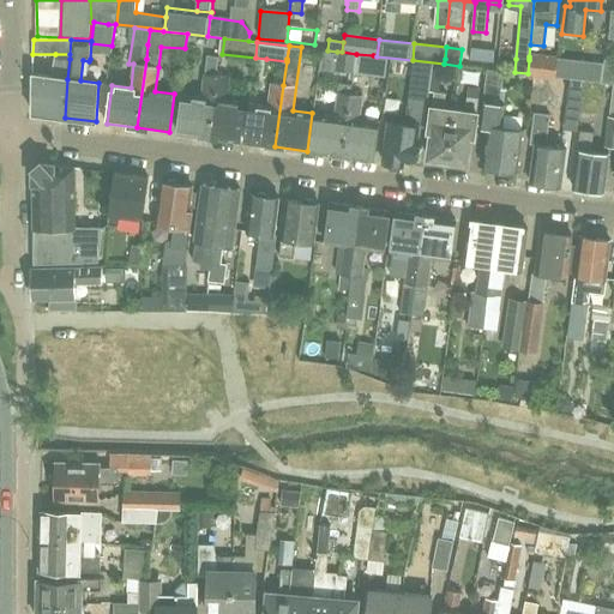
[(356,54),(342,52),(337,52),(336,59),(333,70),(353,72),(356,54)]
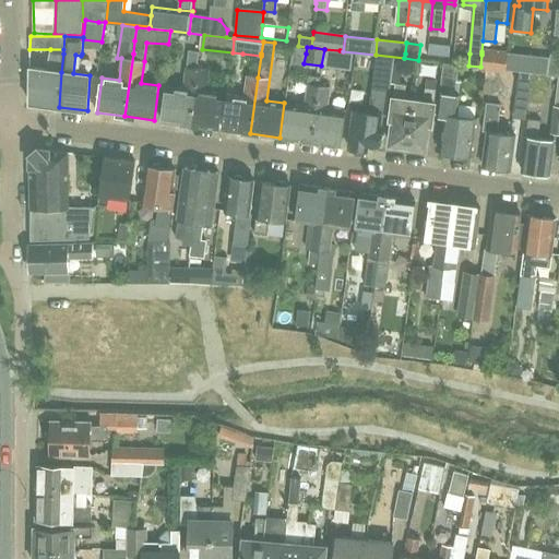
[(337,71),(340,50),(324,49),(321,66),(321,68),(337,71)]
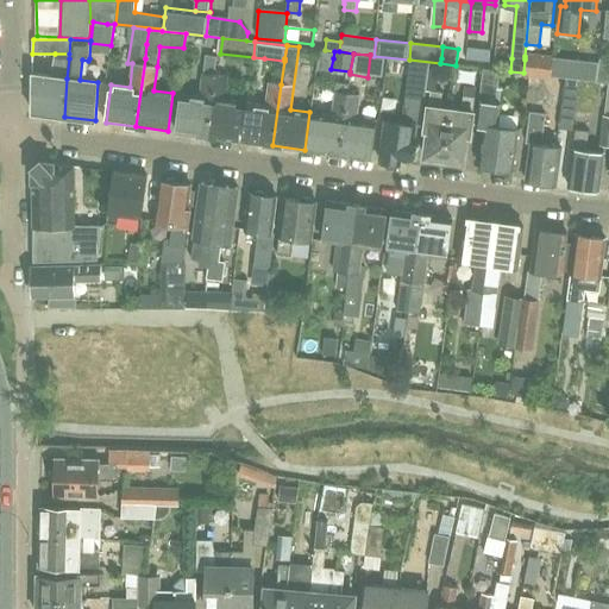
[(207,137),(215,75),(218,56),(206,55),(200,96),(182,94),(177,132),(207,137)]
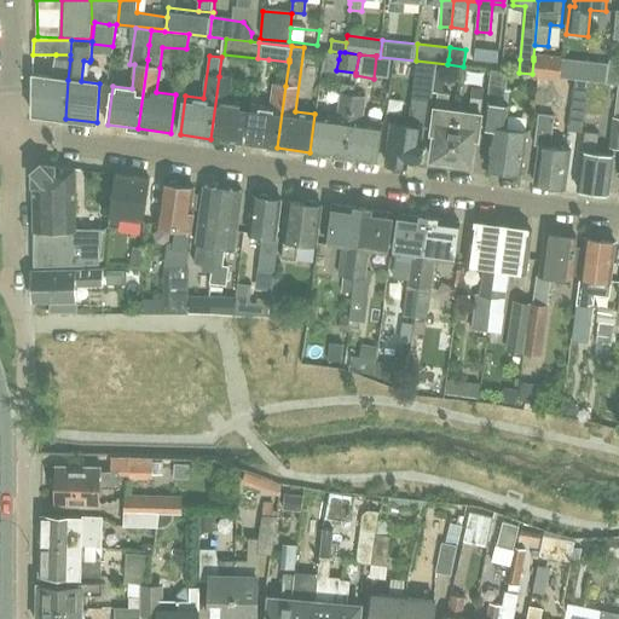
[(618,61),(611,61),(607,82),(618,84),(618,61)]
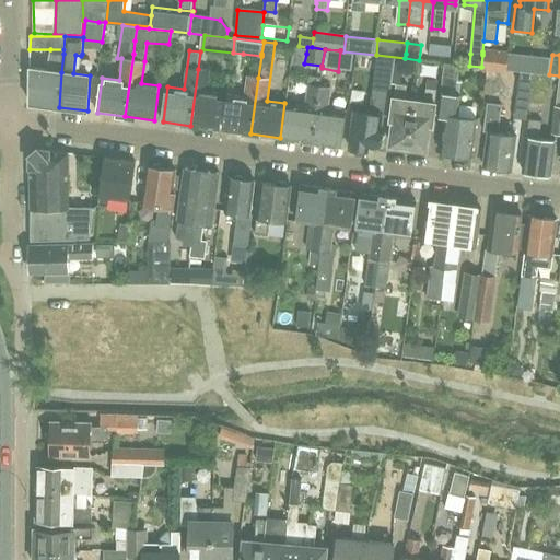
[(386,116),(388,100),(394,57),(381,56),(374,114),(353,112),(349,148),(370,150),(370,147),(378,148),(383,116),(386,116)]
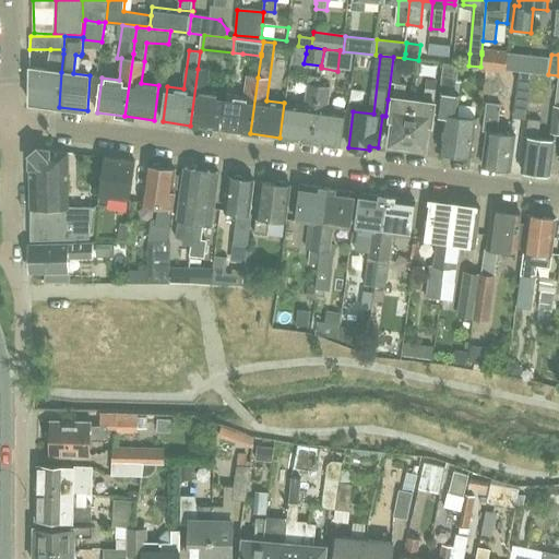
[(548,59),(534,58),(532,73),(547,74),(548,59)]
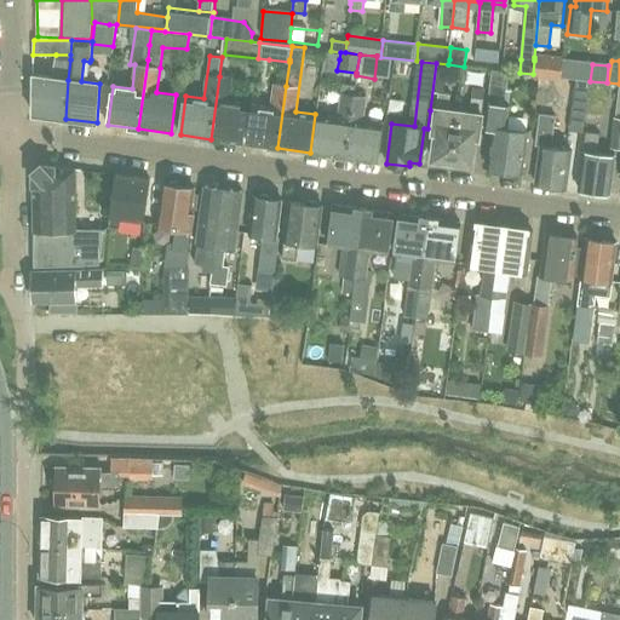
[(509,72),(492,70),(484,127),(494,128),(489,166),(488,166),(488,168),(522,172),(523,171),(522,171),(528,132),(507,128),(510,107),(498,104),(499,96),(501,97),(506,93),(509,72)]
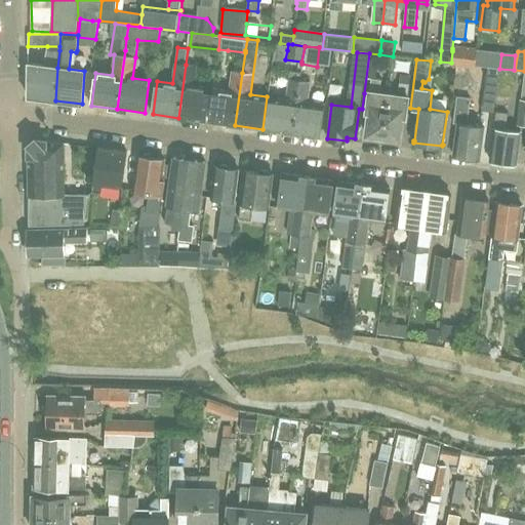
[(55,101),(57,68),(28,63),(29,96),(55,101)]
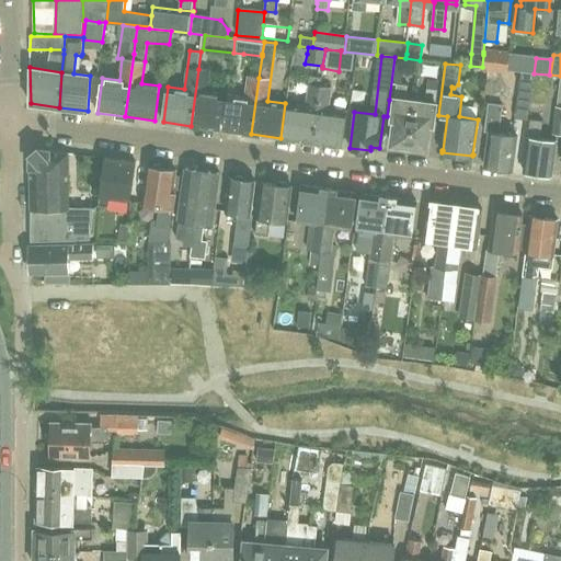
[(198,69),(191,126),(219,129),(225,94),(207,92),(210,70),(198,69)]
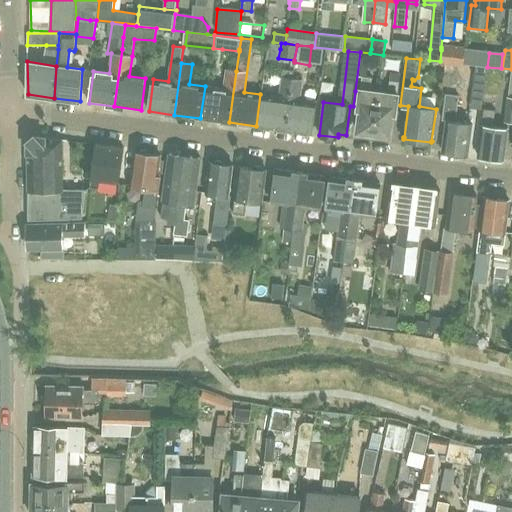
[(482,107),(484,95),(488,67),(476,65),(470,106),(482,107)]
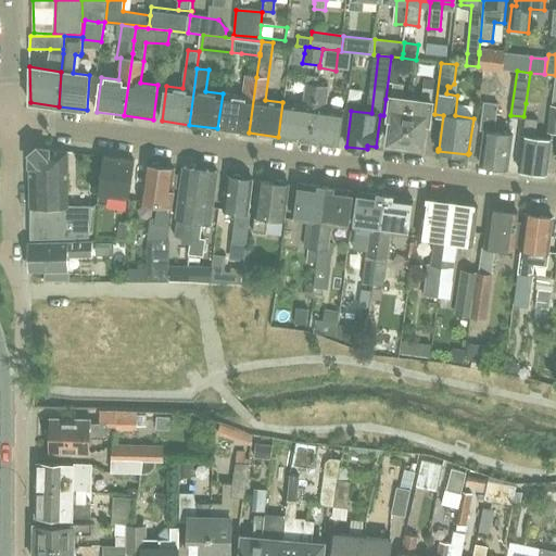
[(249,133),(256,77),(245,75),(243,97),(226,95),(222,129),(249,133)]
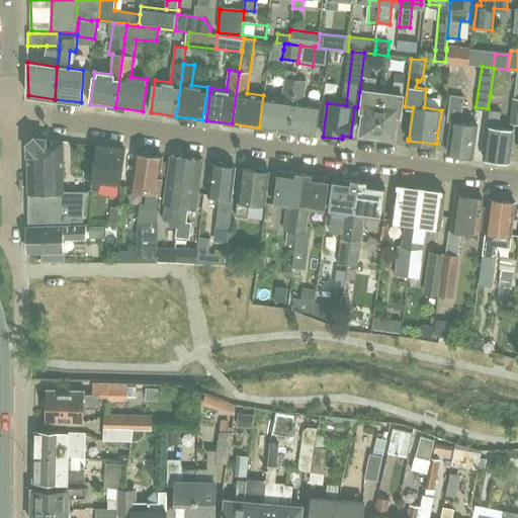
[(287,132),(294,79),(285,78),(282,98),(266,96),(262,128),(287,132)]
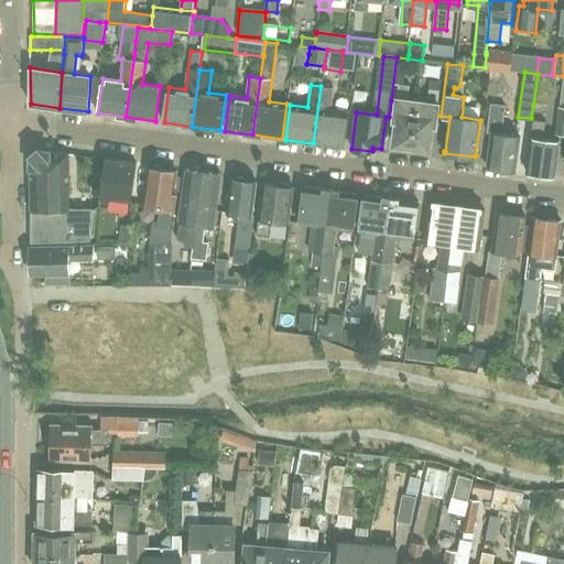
[(321,86),(313,143),(344,148),(348,112),(331,109),(334,88),(321,86)]
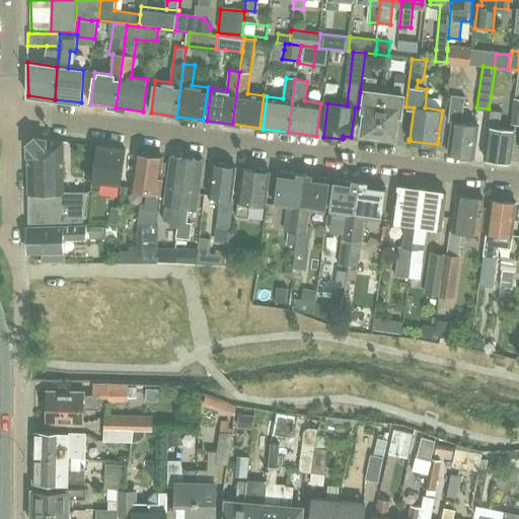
[(378,139),(383,96),(375,95),(376,82),(367,82),(363,113),(365,116),(363,134),(365,134),(366,137),(378,139)]
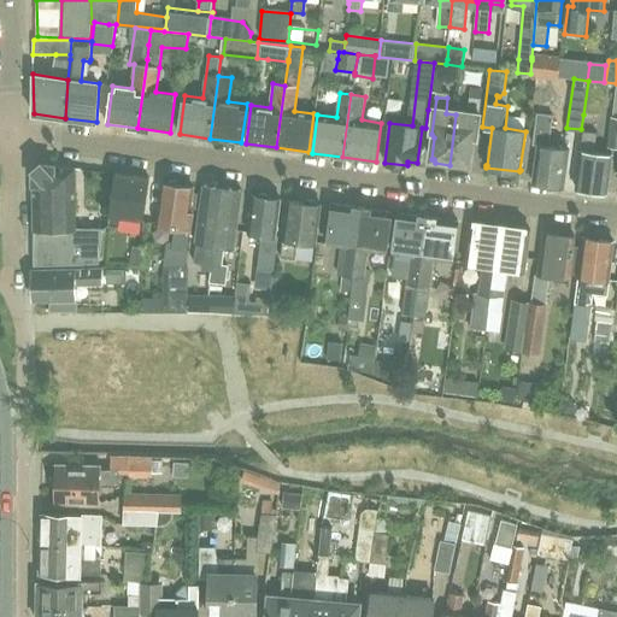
[(456,115),(450,165),(465,166),(468,164),(470,164),(474,141),(477,139),(482,103),(470,101),(468,116),(456,115)]
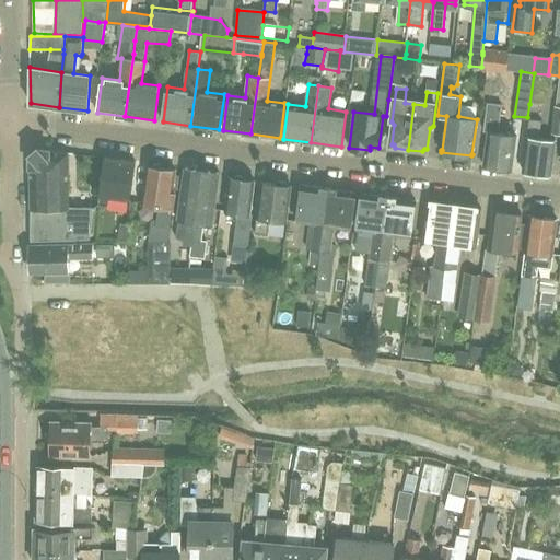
[(488,131),(483,165),(512,170),(516,136),(498,132),(502,105),(488,103),(483,130),(488,131)]
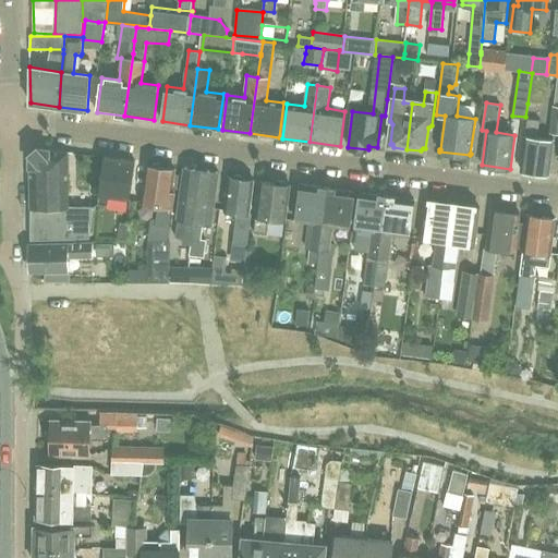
[(557,132),(557,106),(552,106),(548,132),(557,132)]
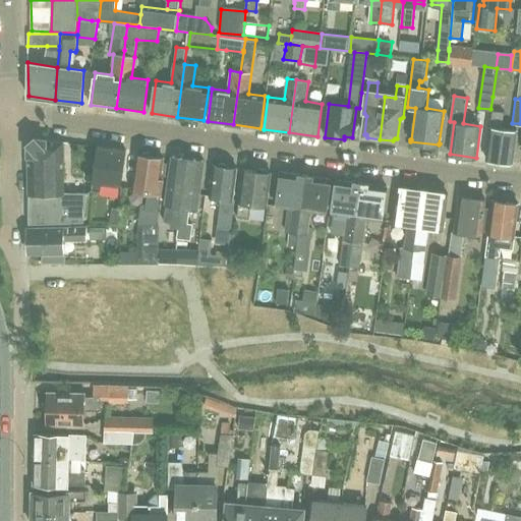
[(493,111),(486,159),(513,162),(517,130),(502,128),(504,112),(493,111)]
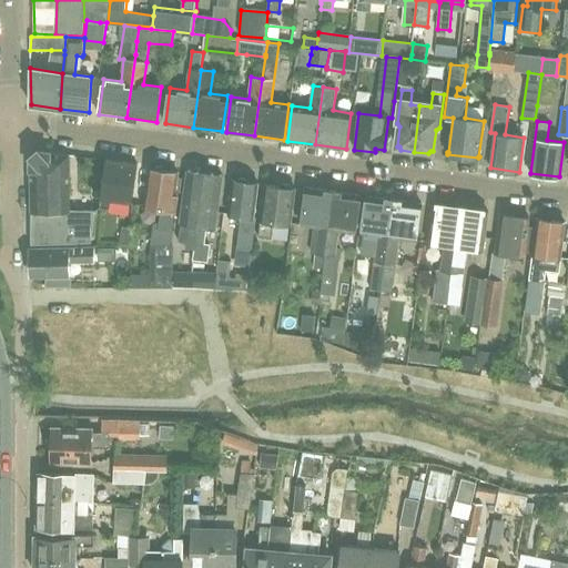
[(31,219),(31,243),(79,243),(79,242),(91,242),(94,211),(70,209),(70,154),(39,150),(31,156),(31,158),(32,210),(31,219)]
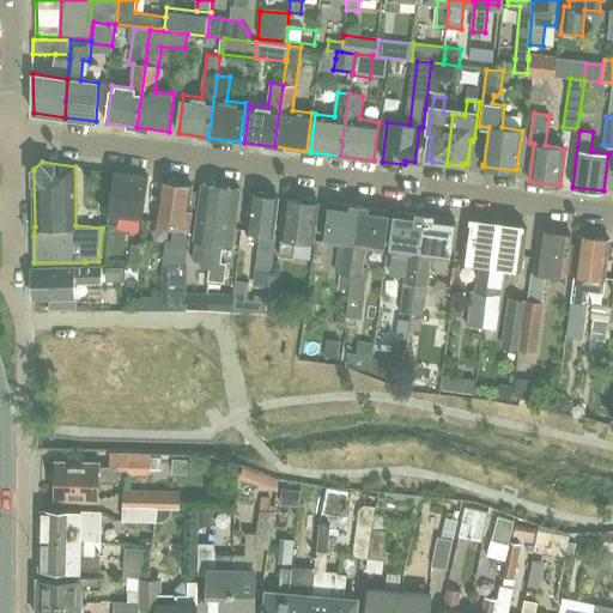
[(125,212),(137,214),(143,214),(149,177),(116,173),(110,211),(113,211),(111,224),(122,226),(125,212)]
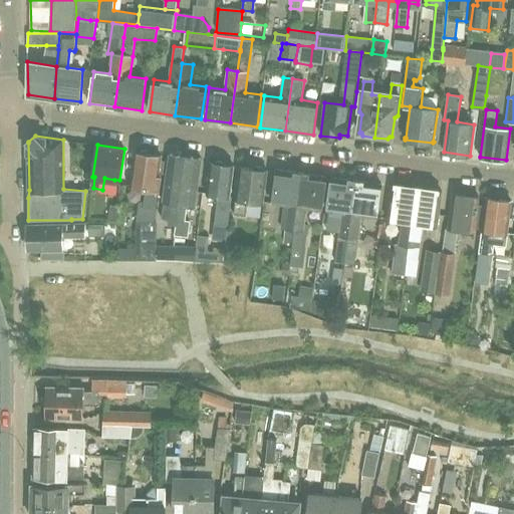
[(136,153),(132,186),(147,188),(145,202),(140,201),(138,221),(156,220),(157,209),(161,177),(159,177),(161,157),(150,155),(148,152),(142,151),(139,153),(136,153)]
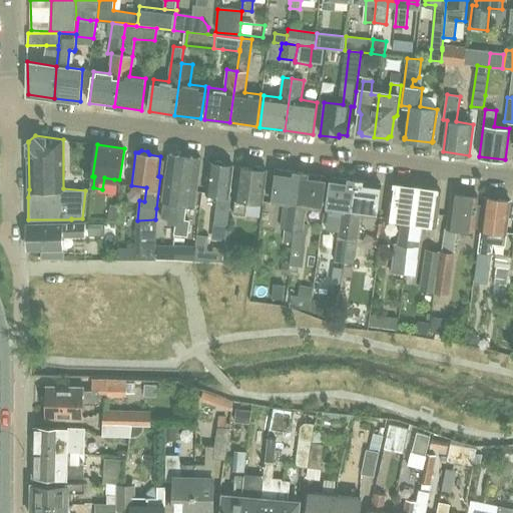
[(175,224),(184,156),(169,154),(163,201),(161,218),(168,219),(167,223),(175,224)]
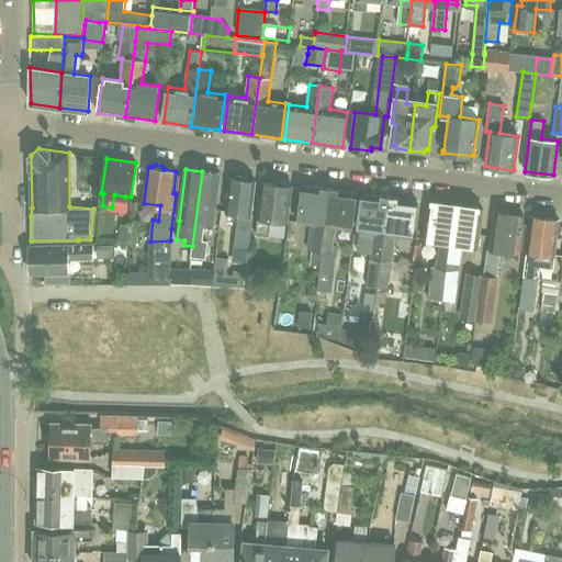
[(202,171),(192,246),(191,257),(205,258),(208,243),(202,242),(204,224),(213,225),(221,173),(202,171)]
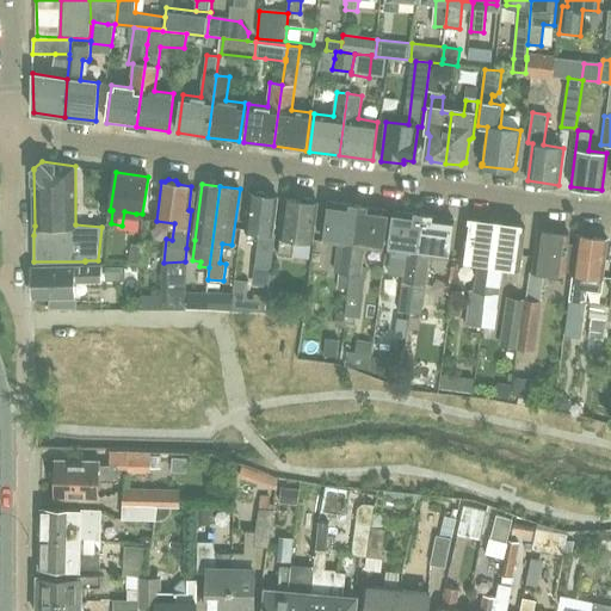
[(267,196),(265,192),(259,192),(257,195),(252,193),(246,230),(259,233),(254,267),(270,270),(276,234),(272,234),(278,198),(267,196)]
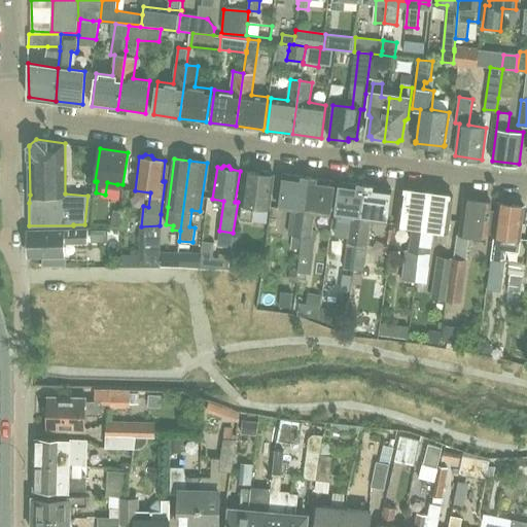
[(255,206),(262,207),(269,208),(274,175),(271,175),(269,172),(261,171),(259,174),(247,172),(240,221),(252,222),(255,206)]
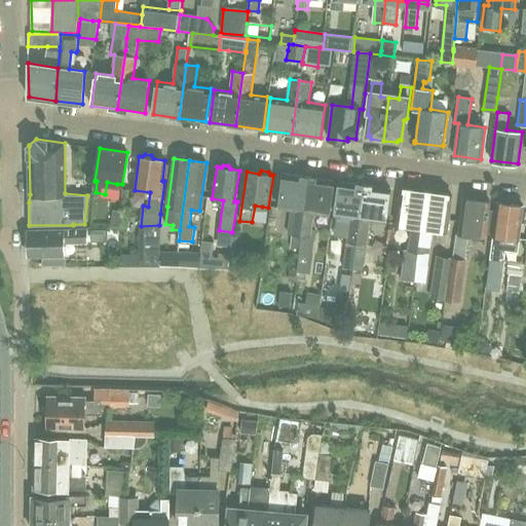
[(299,234),(308,177),(284,174),(279,208),(295,210),(291,234),(299,236),(299,234)]
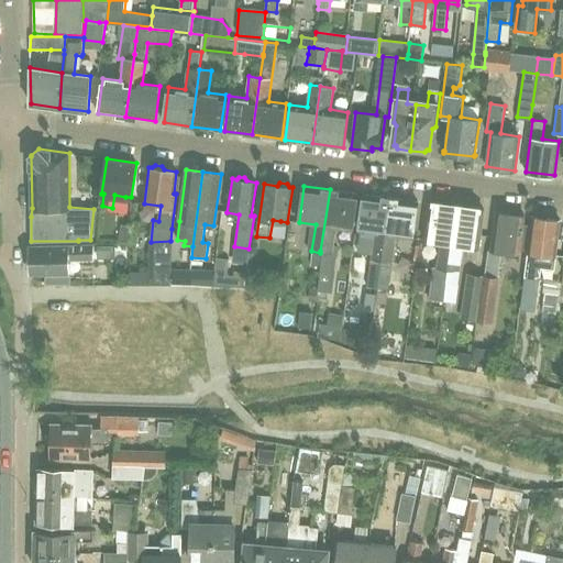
[(339,246),(333,245),(335,228),(352,230),(357,192),(330,189),(320,251),(320,253),(317,295),(329,296),(339,246)]
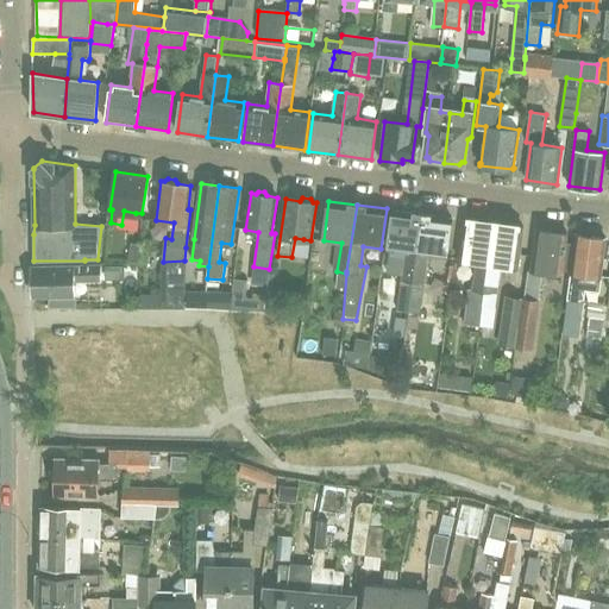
[(410,309),(422,214),(394,211),(389,250),(406,252),(399,307),(410,309)]
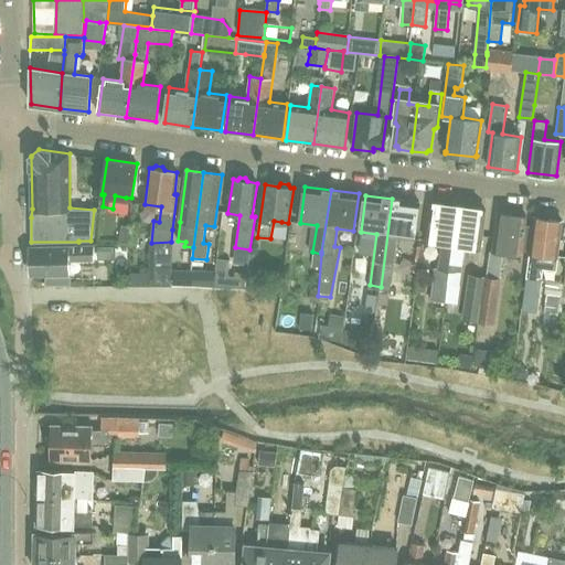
[(390,288),(393,264),(397,236),(414,240),(419,202),(392,199),(381,287),(390,288)]
